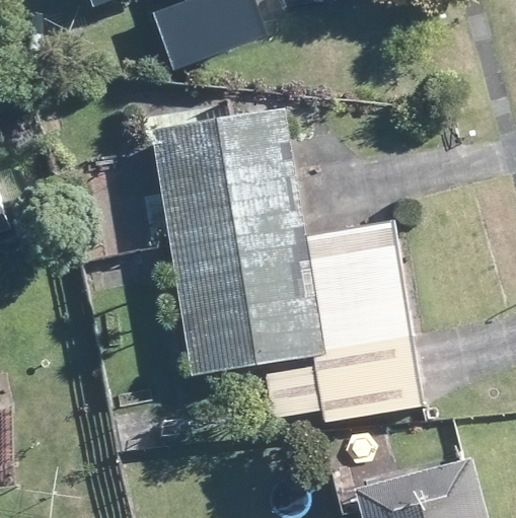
[(286,18),(279,0),(118,0),(121,6),(137,0),(203,0),(168,13),(171,22),(192,72),(292,33),(286,18)]
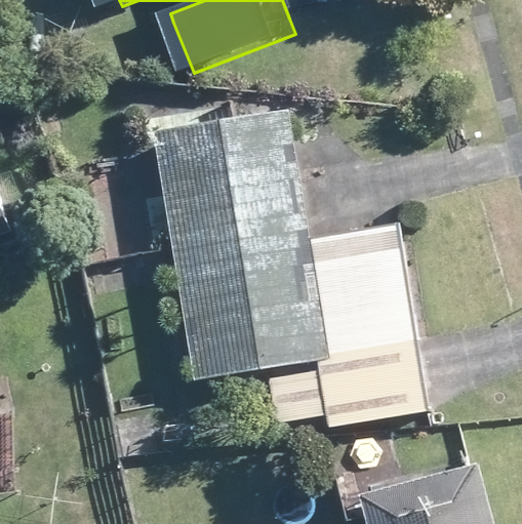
[(398,224),(384,227),(307,239),(287,113),(227,122),(215,123),(154,133),(190,361),(193,379),(317,361),(318,369),(265,377),(270,407),(272,424),(322,415),(323,426),(427,409),(427,403),(415,336),(398,224)]
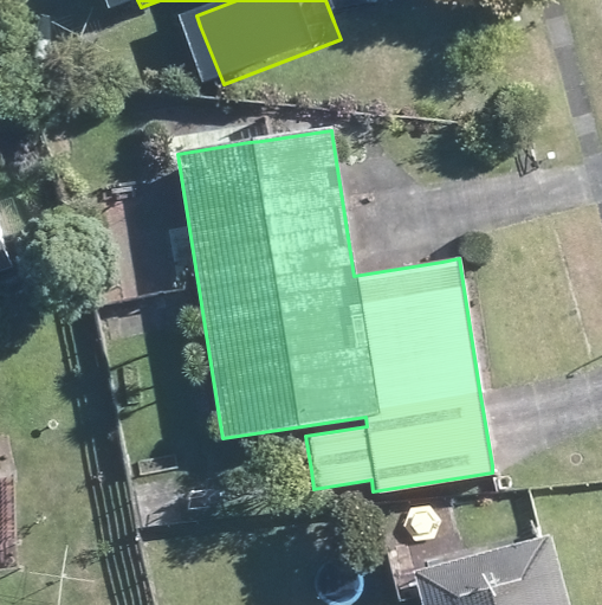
[(0,274),(32,263),(8,199),(0,203),(0,274)]
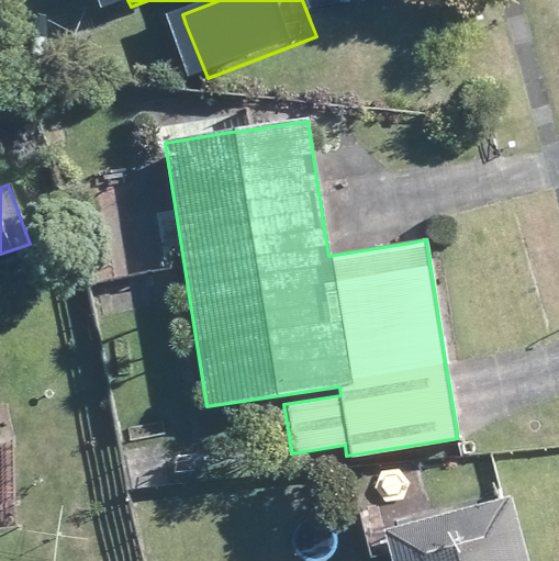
[(40,212),(52,253),(87,242),(75,201),(40,212)]
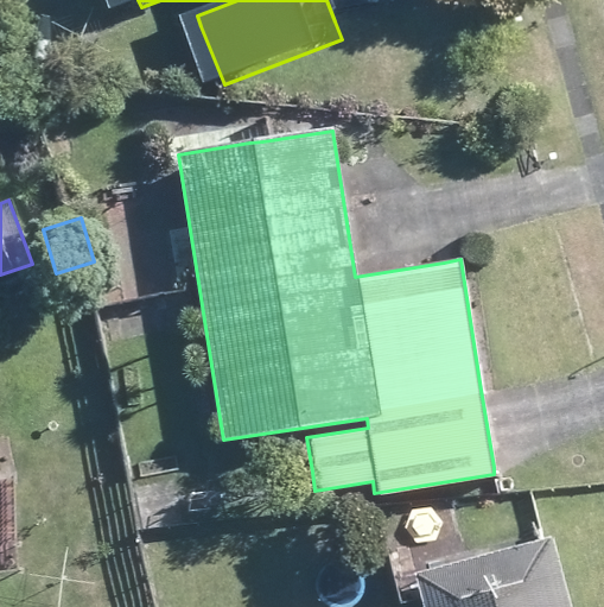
[(568,606),(551,539),(413,574),(421,606),(568,606)]
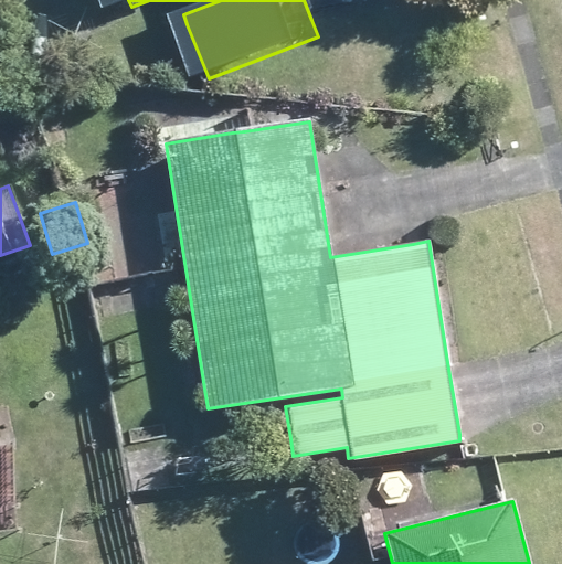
All buildings are outlined.
